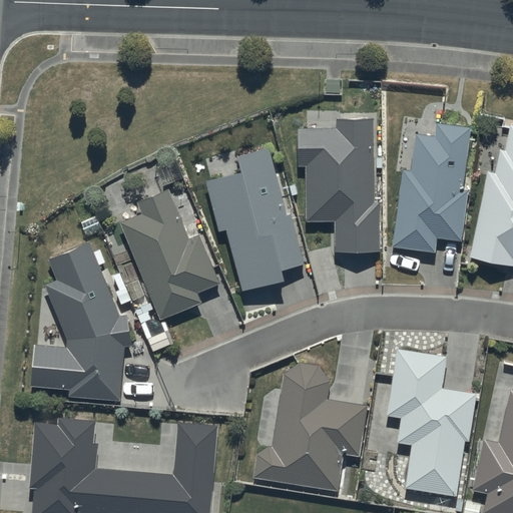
[(372,117),(336,117),(336,126),(297,127),(297,164),(305,164),(305,220),(334,219),(335,251),(380,250),(379,201),(373,201),(372,117)]
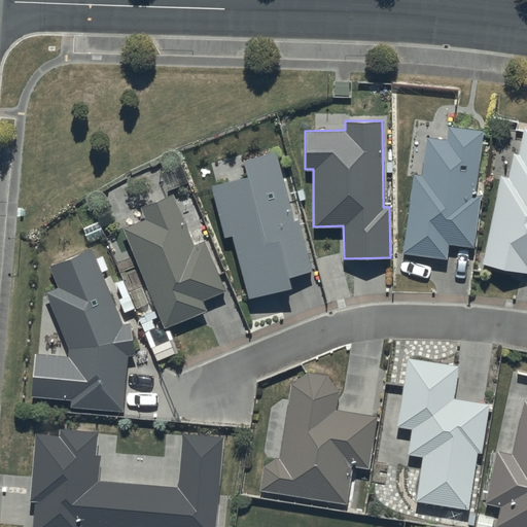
[(482,129),(449,126),(446,138),(426,136),(422,175),(411,174),(401,252),(447,257),(448,243),(475,246),(481,194),(475,192),(482,129)]
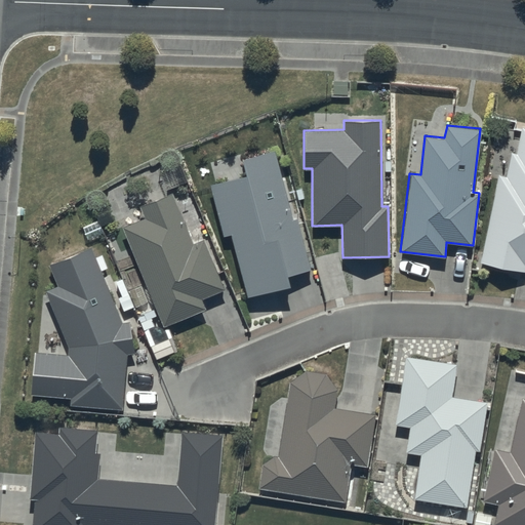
[(524,127),(522,127),(517,154),(510,152),(506,176),(498,175),(480,261),(524,272),(524,269),(524,127)]
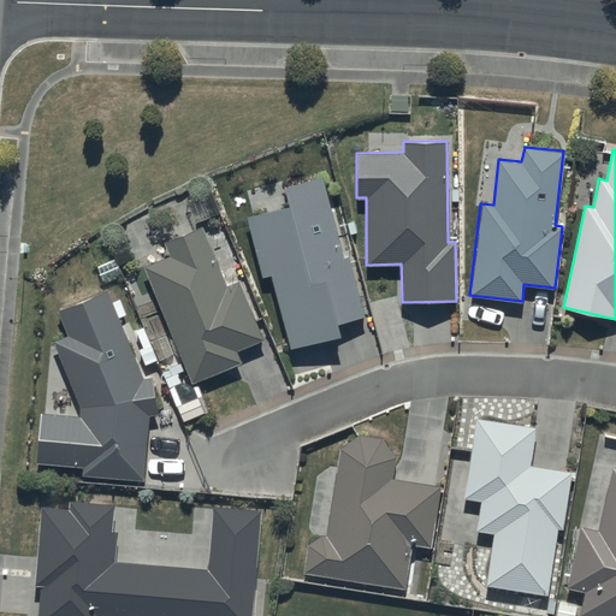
[(323,177),(284,187),(289,206),(247,215),(261,276),(272,273),(290,345),(342,333),(339,321),(362,317),(348,255),(341,256),(323,177)]
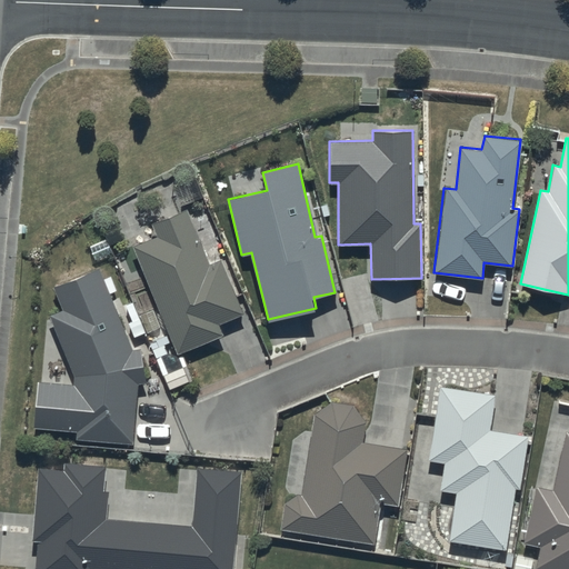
[(186,208),(152,221),(158,237),(135,246),(177,352),(223,333),(219,321),(242,312),(221,258),(207,263),(186,208)]
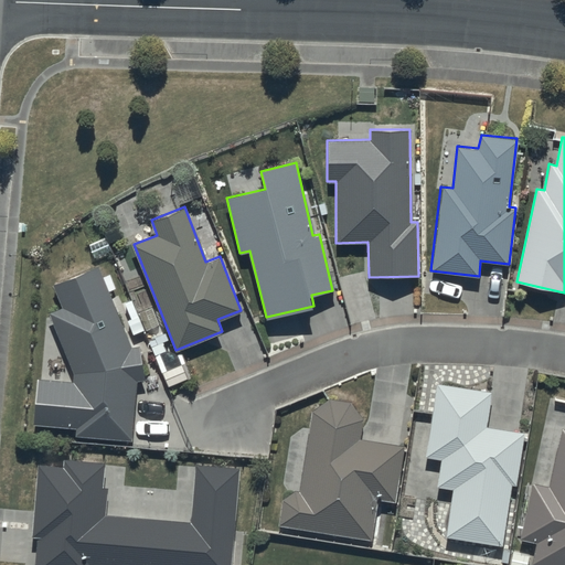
[(99,265),(51,284),(62,307),(50,312),(75,370),(74,381),(36,377),(33,424),(76,427),(75,437),(132,441),(137,381),(145,379),(140,347),(131,345),(99,265)]
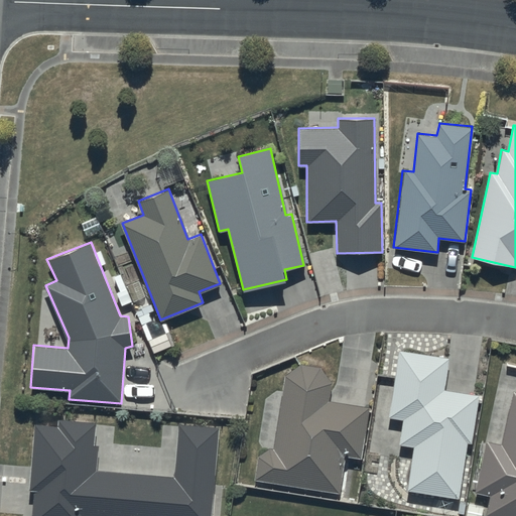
[(161,320),(145,327),(155,352),(171,345),(161,320)]
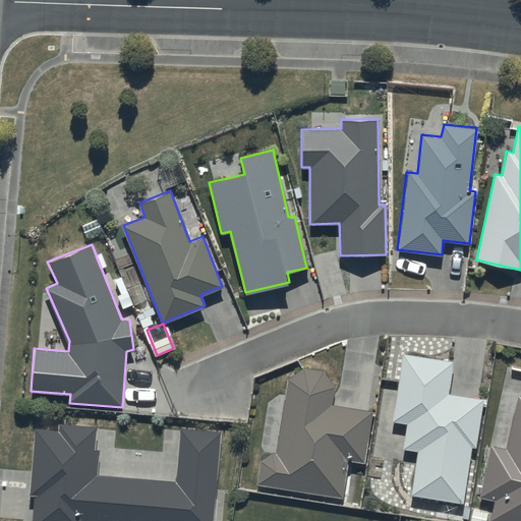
[(452,360),(403,353),(391,421),(407,424),(403,450),(417,452),(411,495),(463,502),(471,448),(476,449),(483,398),(448,392),(452,360)]
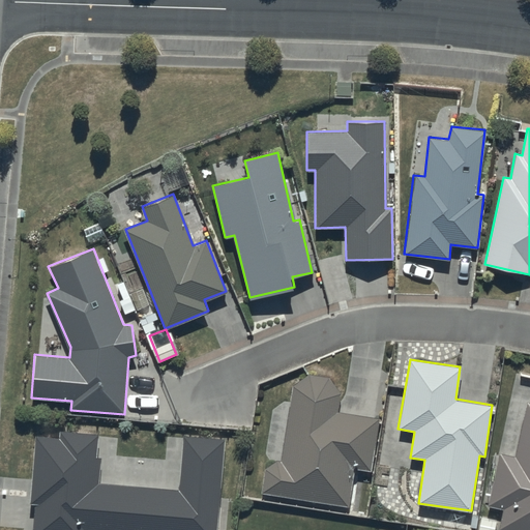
[(308,373),(293,385),(281,459),(264,470),(261,493),(348,506),(354,468),(369,471),(377,416),(339,410),(341,391),(328,376),(308,373)]
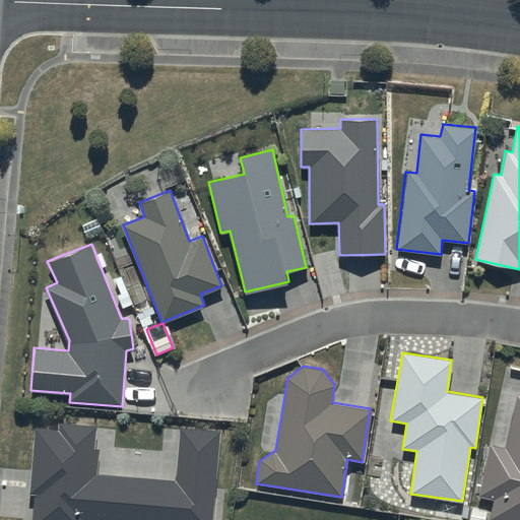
[(519,519),(519,395),(515,394),(504,447),(489,444),(477,497),(494,501),(490,518),(500,519),(519,519)]
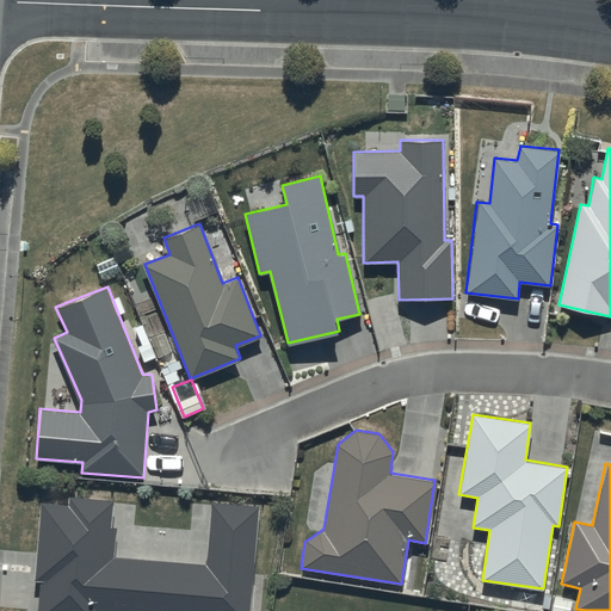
[(248,610),(259,505),(210,500),(204,563),(115,556),(117,526),(111,526),(112,500),(71,497),(69,504),(41,501),(34,580),(39,580),(36,610),(96,610),(103,610),(248,610)]
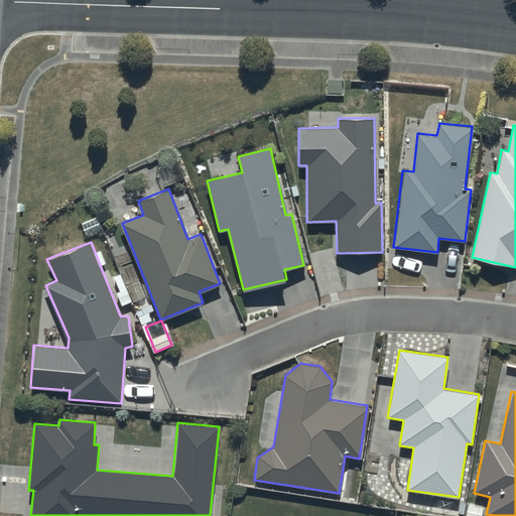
All buildings are outlined.
